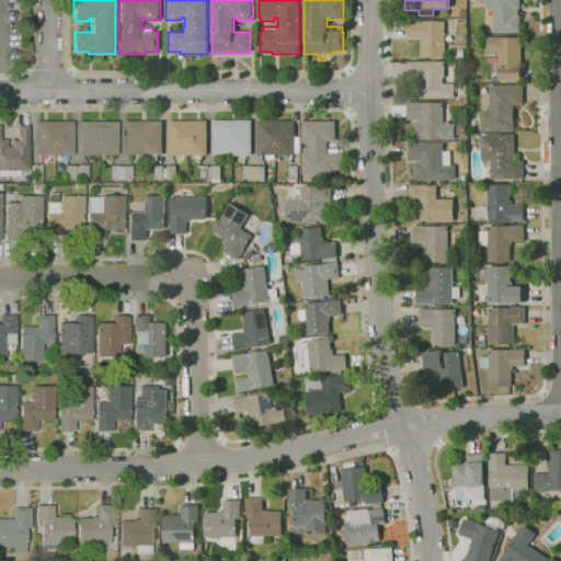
[(521,32),(493,32),(492,9),(485,9),(485,2),(476,2),(476,0),(519,0),(519,9),(517,9),(517,15),(519,15),(521,32)]
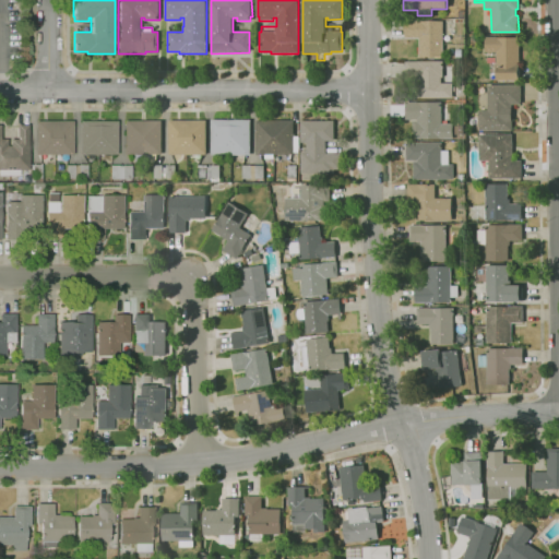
[(443,57),(419,57),(419,38),(405,38),(405,21),(443,21),(443,57)]
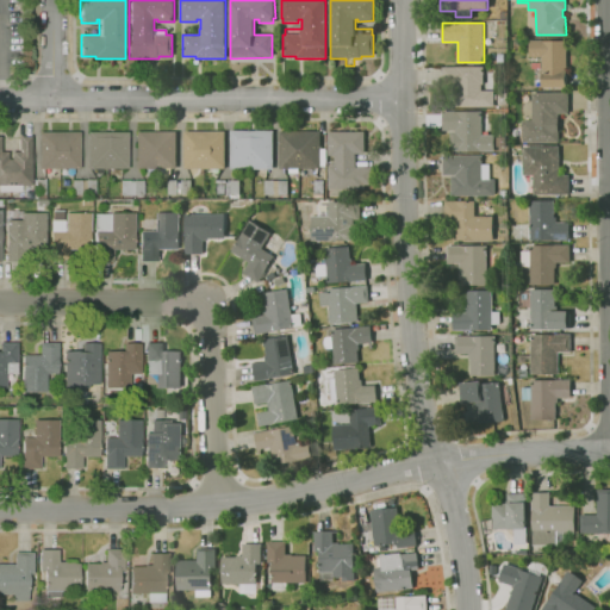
[(565,88),(541,88),(541,57),(529,57),(529,41),(565,41),(565,88)]
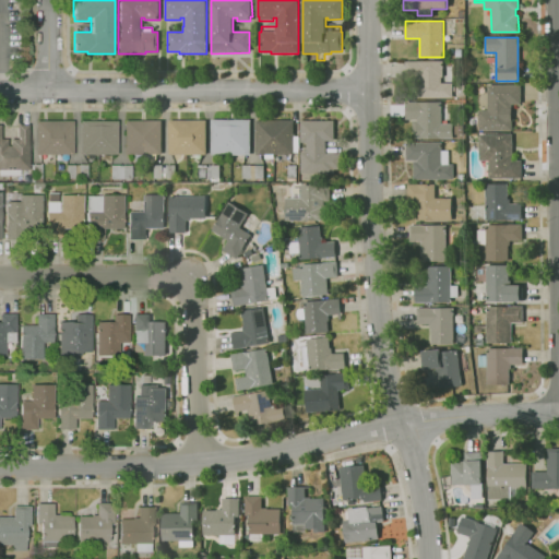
[(453,97),(412,98),(412,81),(418,81),(418,79),(405,79),(405,61),(443,61),(443,78),(441,78),(441,83),(453,83),(453,97)]
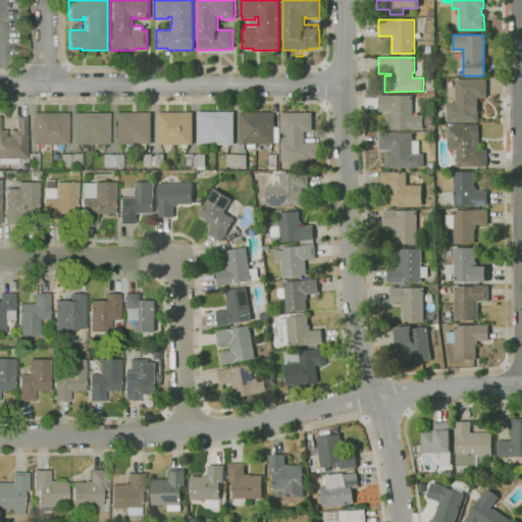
[(447,122),(447,103),(456,103),(455,80),(486,79),(486,97),(477,98),(477,121),(447,122)]
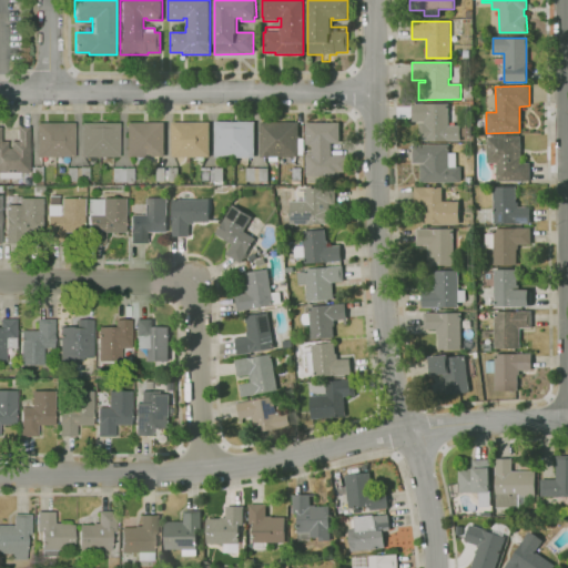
[(460,141),(424,141),(424,140),(419,140),(419,123),(424,123),(424,121),(412,121),(412,104),(448,103),(448,127),(460,127),(460,141)]
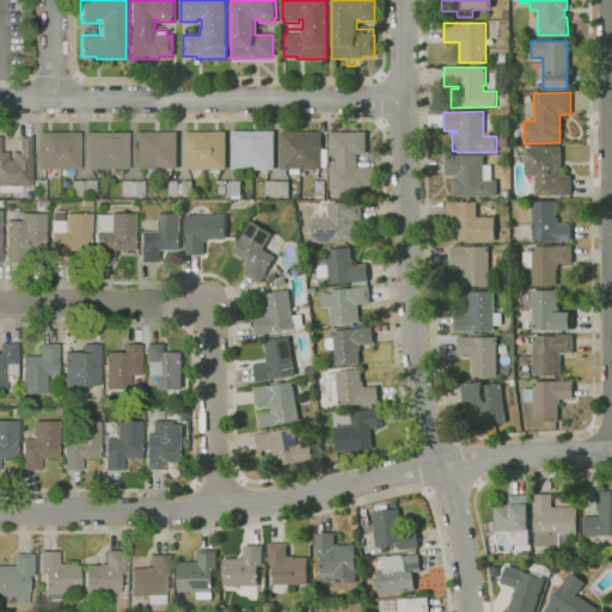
[(184,170),(184,132),(225,132),(225,170),(184,170)]
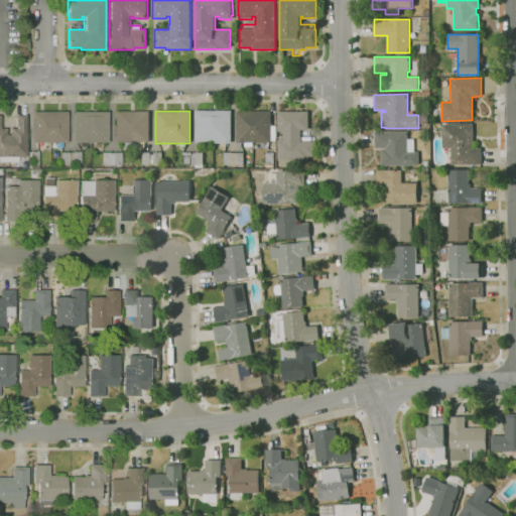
[(195,143),(195,111),(231,111),(231,143),(195,143)]
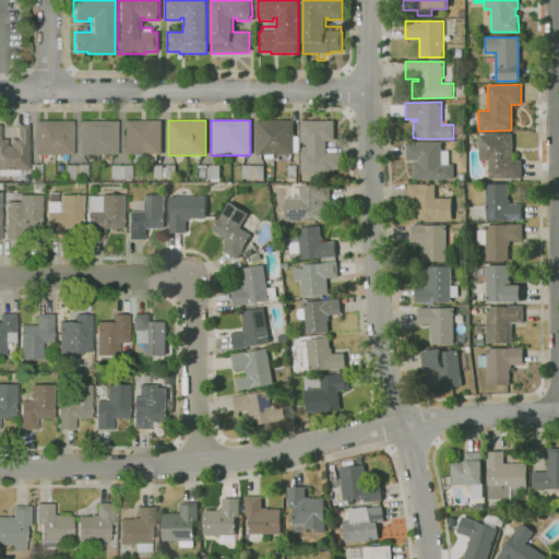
[(281,167),(275,167),(274,155),(273,155),(273,158),(265,158),(265,155),(256,155),(256,121),(293,120),(294,137),(298,137),(298,152),(293,152),(293,154),(292,155),(292,158),(281,158),(281,167)]
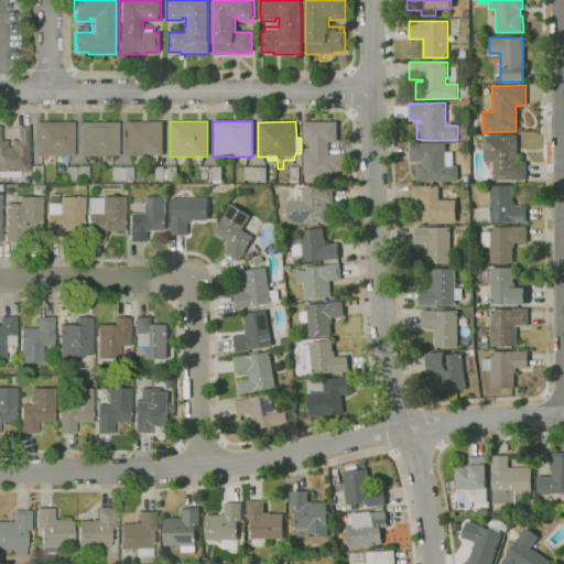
[(36,156),(36,122),(73,122),(74,155),(36,156)]
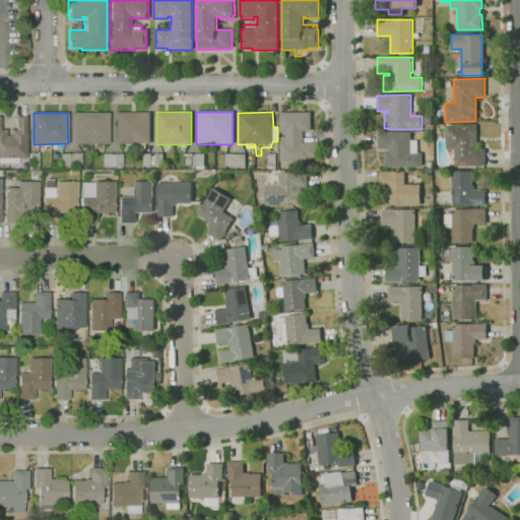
[(90,147),(83,147),(83,143),(75,143),(75,113),(109,113),(109,143),(101,143),(101,147),(93,147),(93,143),(90,143),(90,147)]
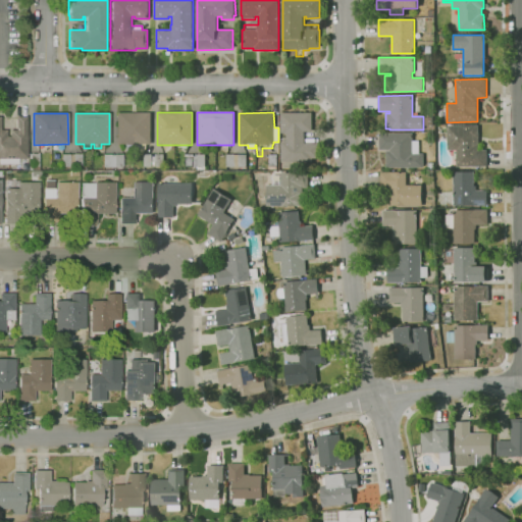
[(133,148),(124,148),(124,145),(116,145),(116,113),(151,113),(151,144),(143,144),(143,148),(135,148),(135,144),(133,144),(133,148)]
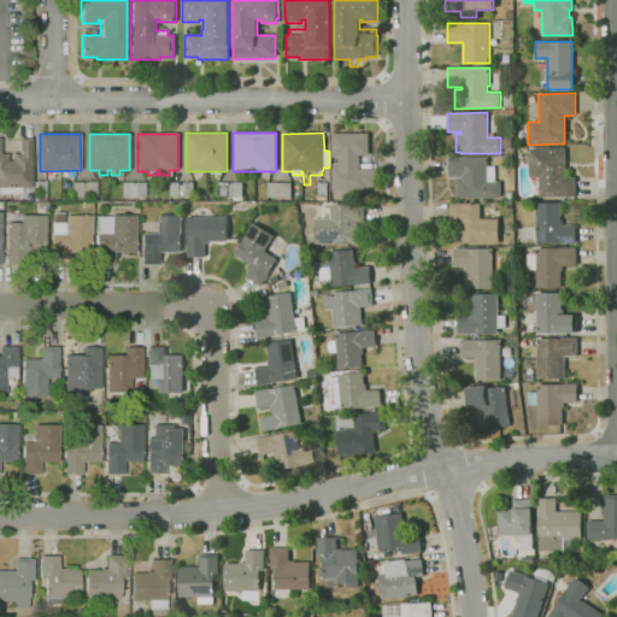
[(369,193),(331,193),(331,168),(338,168),(338,158),(331,158),(331,134),(369,134),(369,156),(359,156),(359,170),(378,170),(378,188),(369,188),(369,193)]
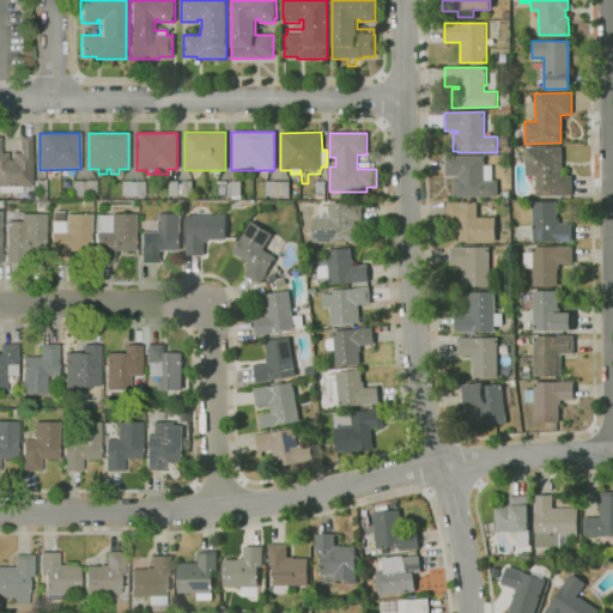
[(22,193),(0,193),(0,153),(8,153),(8,159),(12,159),(12,152),(19,152),(18,137),(31,137),(32,187),(22,187),(22,193)]
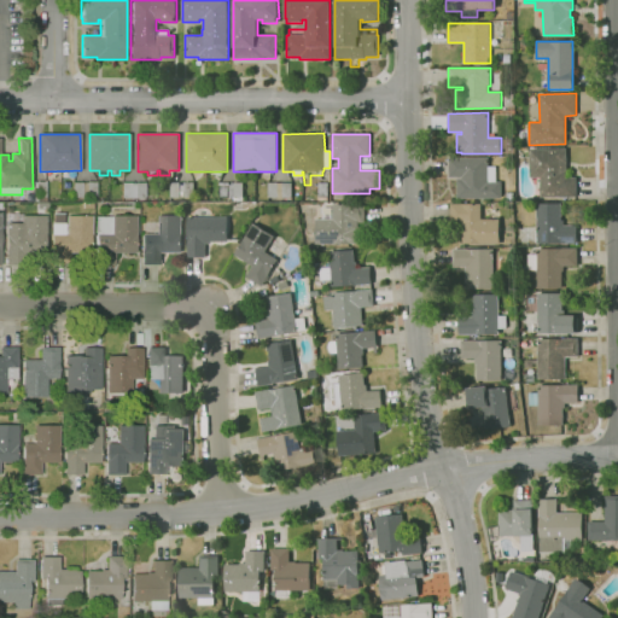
[(576,197),(540,197),(540,178),(530,178),(529,150),(566,149),(566,178),(576,178),(576,197)]
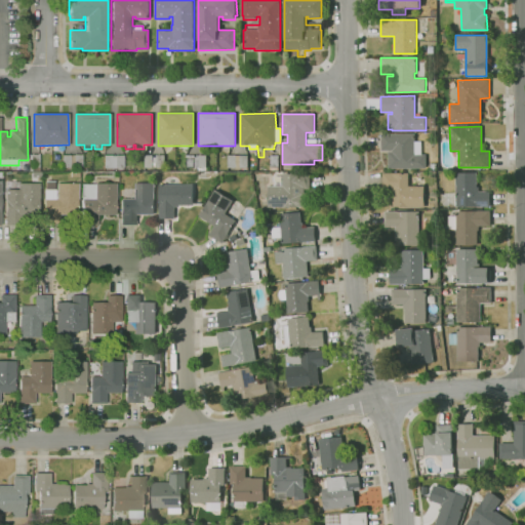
[(426,168),(389,168),(389,152),(393,152),(393,151),(381,151),(381,134),(414,134),(414,142),(421,142),(421,155),(426,155),(426,168)]
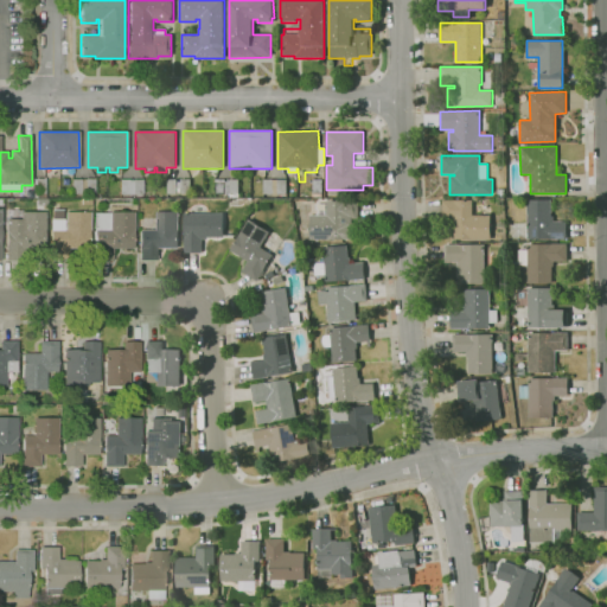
[(45,198),(33,198),(33,179),(36,179),(45,179),(45,198)]
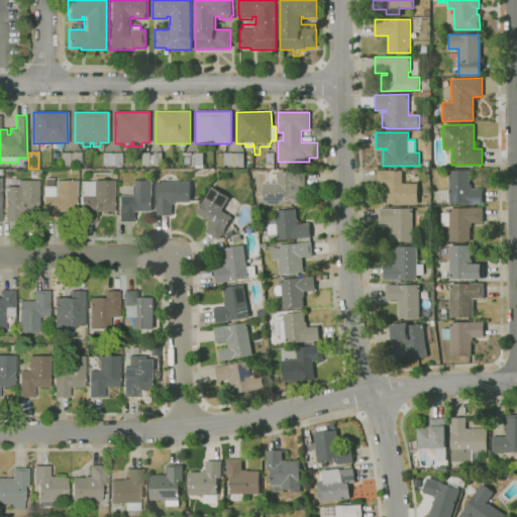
[(62,166),(62,152),(80,152),(81,166),(62,166)]
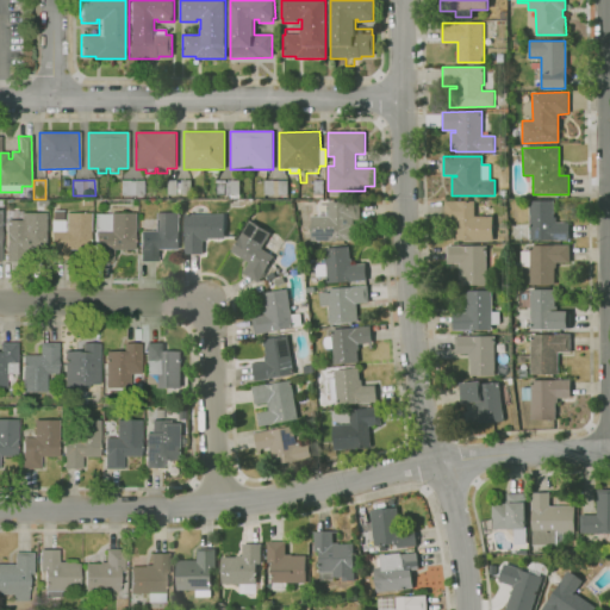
[(120,195),(119,180),(129,180),(129,181),(134,181),(134,180),(143,180),(143,194),(120,195)]
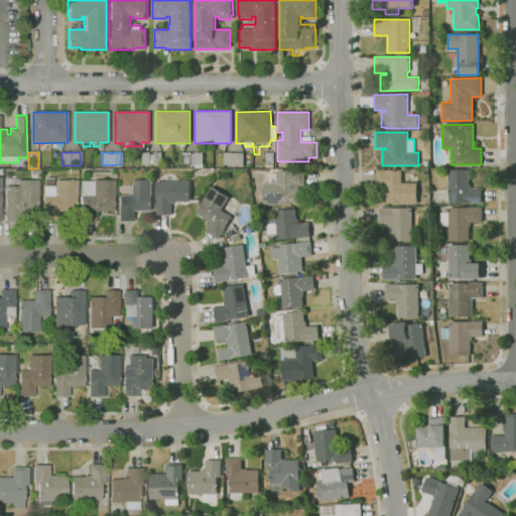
[(154,164),(142,165),(142,152),(150,152),(150,155),(153,155),(154,164)]
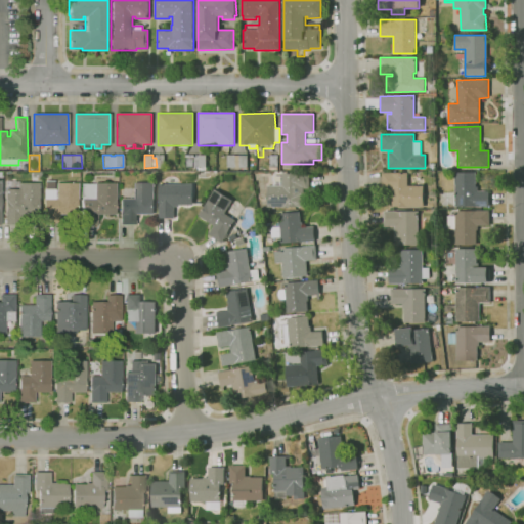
[(156,158),(156,155),(164,155),(164,168),(157,168),(157,167),(156,158)]
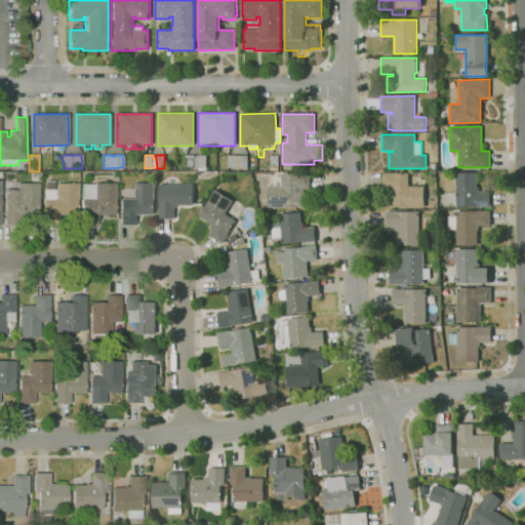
[(206,171),(186,171),(186,168),(187,168),(186,155),(194,155),(194,157),(198,157),(198,156),(206,156),(206,171)]
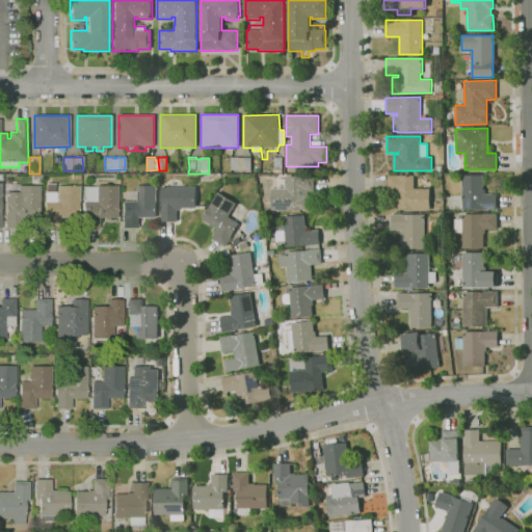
[(239,171),(239,170),(231,170),(230,157),(238,157),(238,158),(250,158),(250,170),(242,170),(242,171),(239,171)]
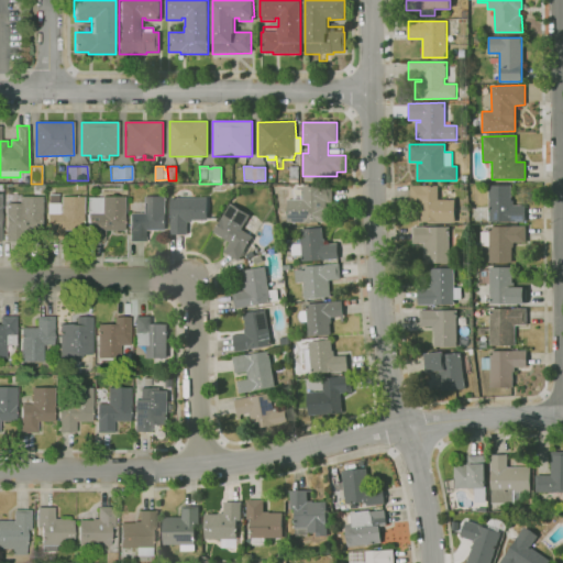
[(332,222),(287,222),(287,200),(291,200),(291,189),(304,189),(304,185),(332,185),(332,202),(326,202),(326,208),(332,208),(332,222)]
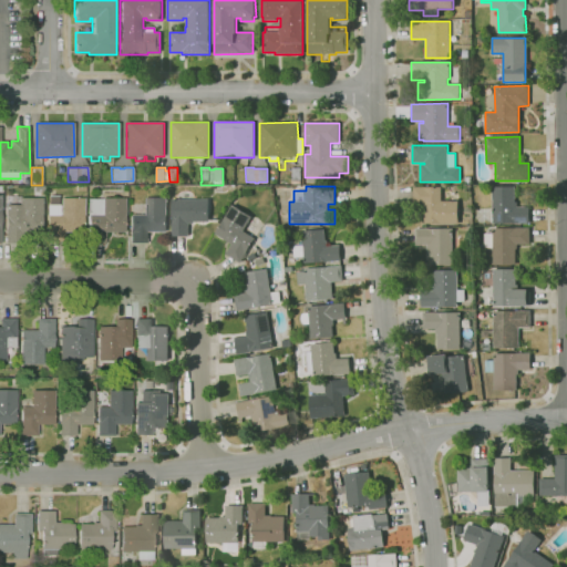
[(459,223),(424,224),(424,203),(413,204),(412,187),(441,187),(441,202),(459,202),(459,223)]
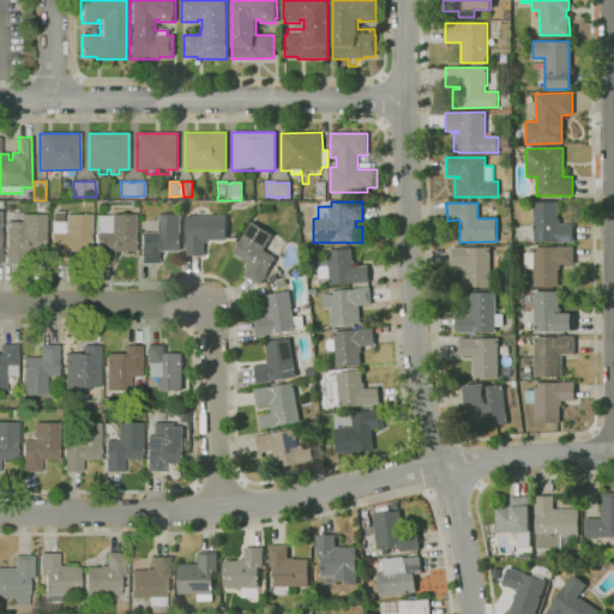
[(573,242),(533,242),(533,241),(529,241),(529,230),(533,230),(533,203),(557,203),(558,220),(559,220),(559,224),(572,224),(573,242)]
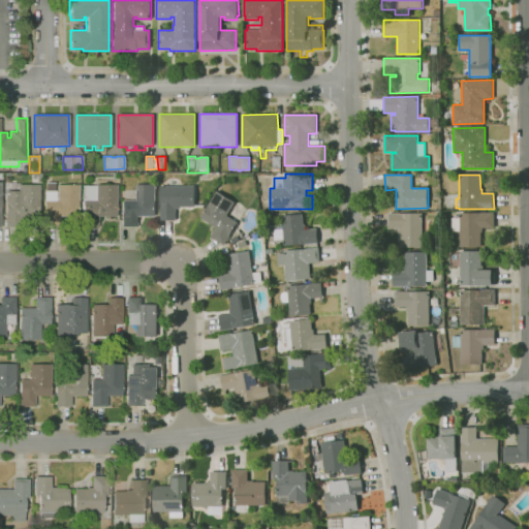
[(5,226),(4,191),(18,191),(18,185),(39,184),(39,226),(5,226)]
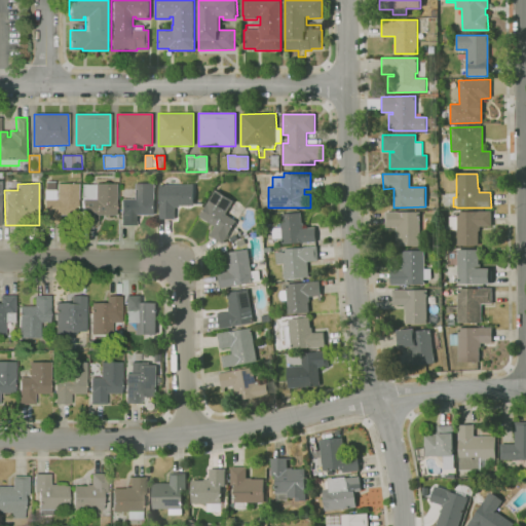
[(78,225),(44,226),(43,199),(44,199),(43,190),(55,190),(55,199),(57,199),(57,184),(77,184),(78,225)]
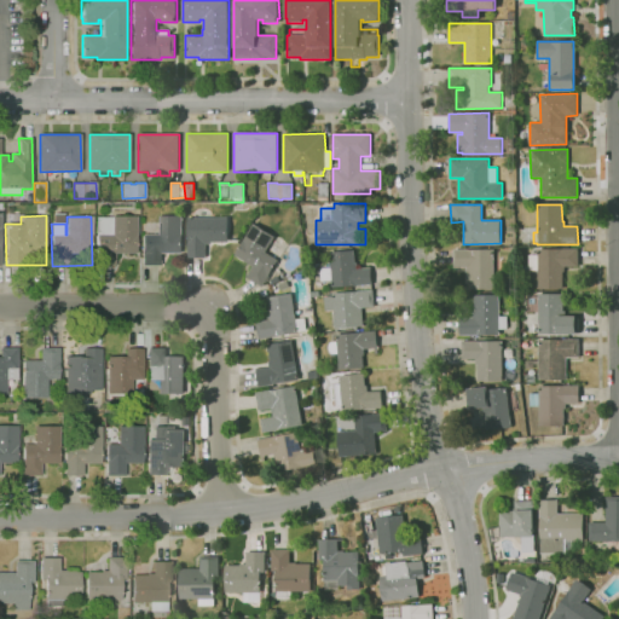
[(115,266),(97,266),(97,252),(94,252),(94,236),(96,236),(96,218),(111,218),(111,217),(137,217),(137,238),(137,254),(115,254),(115,266)]
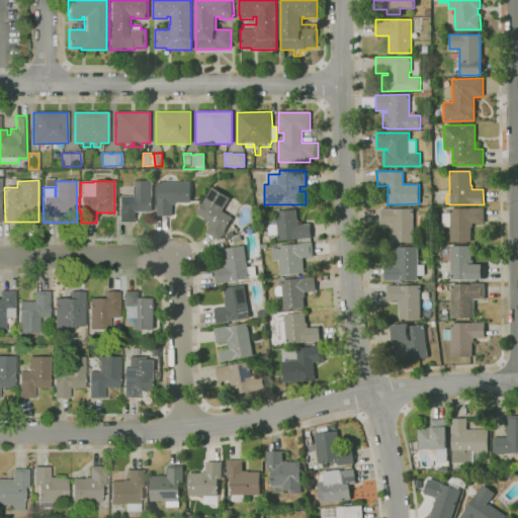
[(135,223),(118,223),(118,196),(132,196),(132,181),(152,181),(152,212),(135,212),(135,223)]
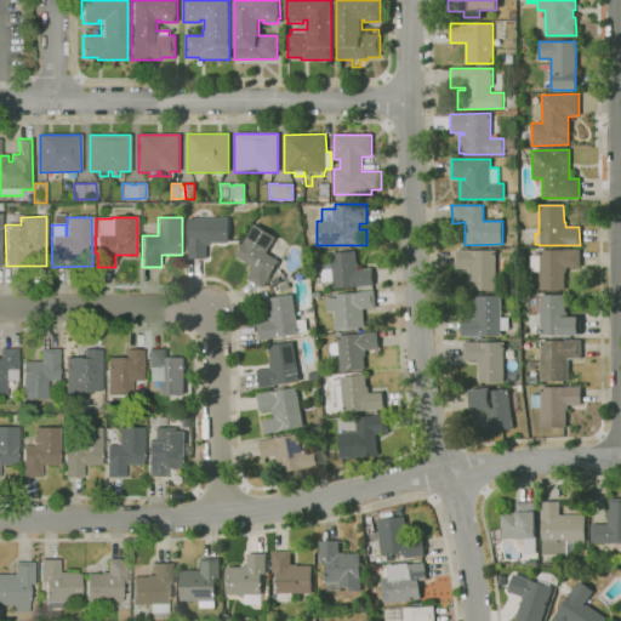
[(206,258),(188,258),(188,218),(228,218),(228,243),(211,243),(211,245),(206,245),(206,258)]
